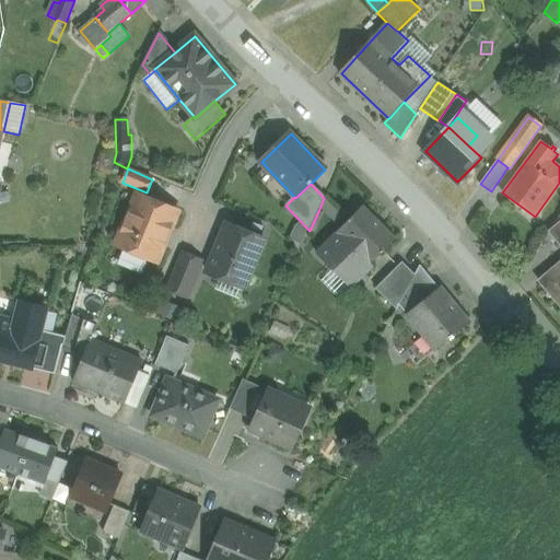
[(176,209),(136,193),(115,245),(154,261),(160,259),(164,248),(163,243),(168,229),(174,226),(178,216),(176,209)]
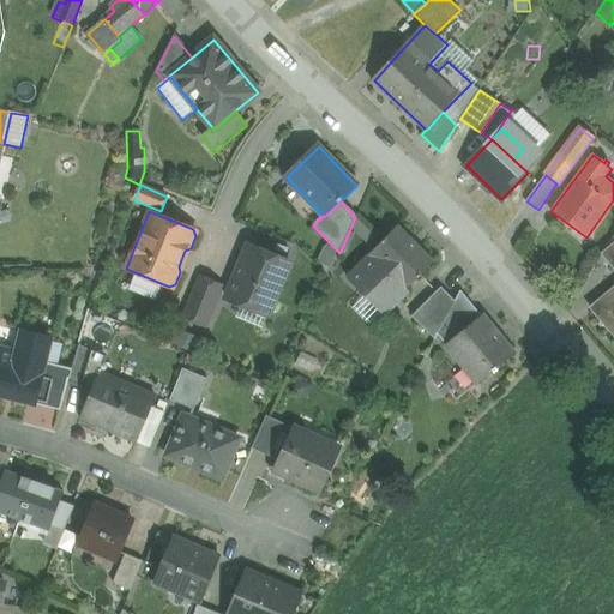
[(372,233),(355,217),(350,229),(361,242),(372,233)]
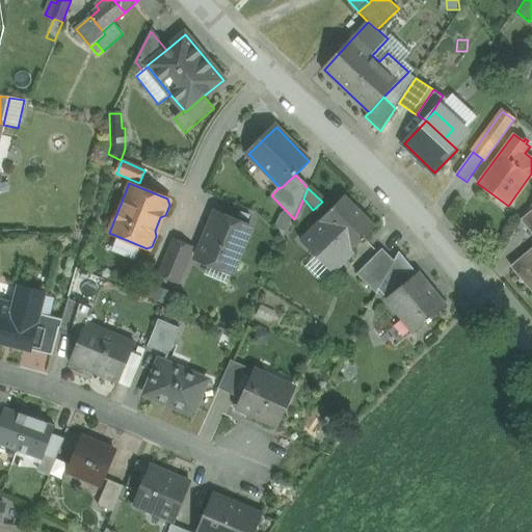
[(345,196),(300,241),(334,274),(354,254),(352,250),(375,227),(345,196)]
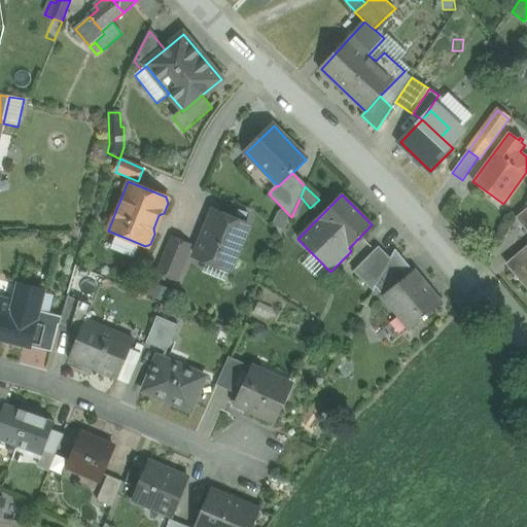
[(526,208),(516,218),(526,232),(526,208)]
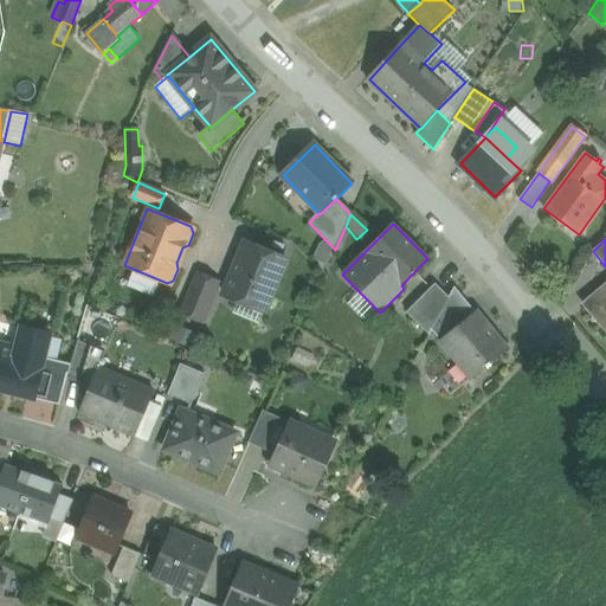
[(287,259),(245,243),(224,295),(238,301),(240,294),(268,305),(287,259)]
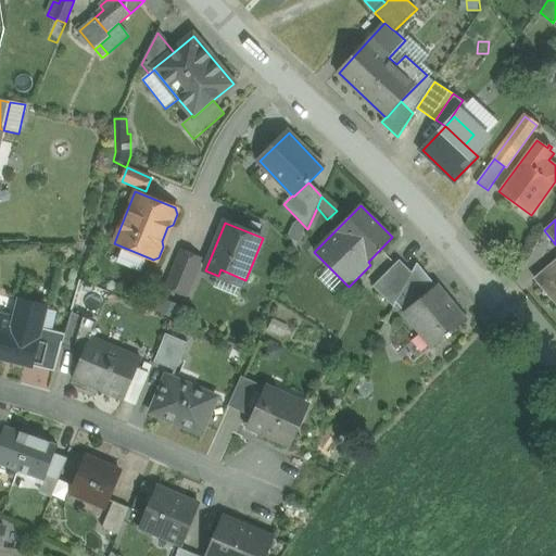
[(182,252),(167,288),(185,295),(200,260),(182,252)]
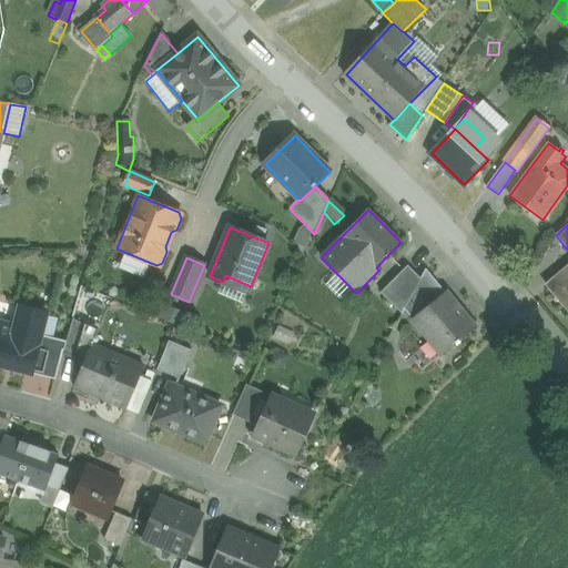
[(408,266),(381,293),(402,313),(404,308),(421,279),(408,266)]
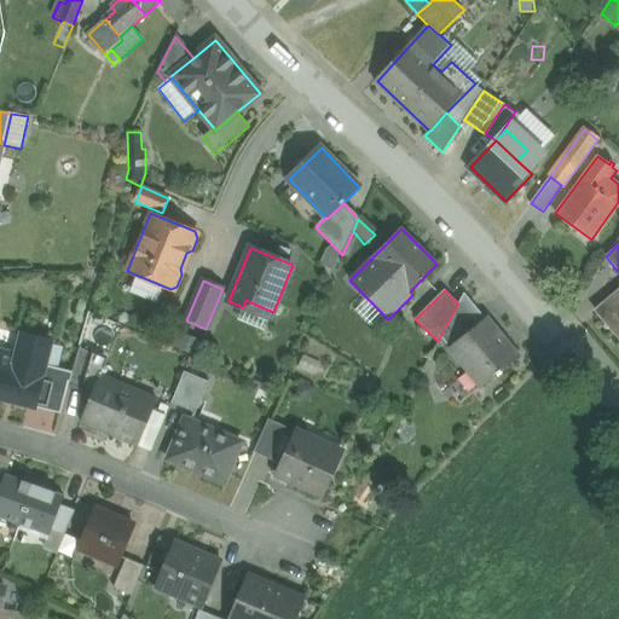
[(458,304),(440,336),(450,348),(485,319),(464,294),(458,304)]
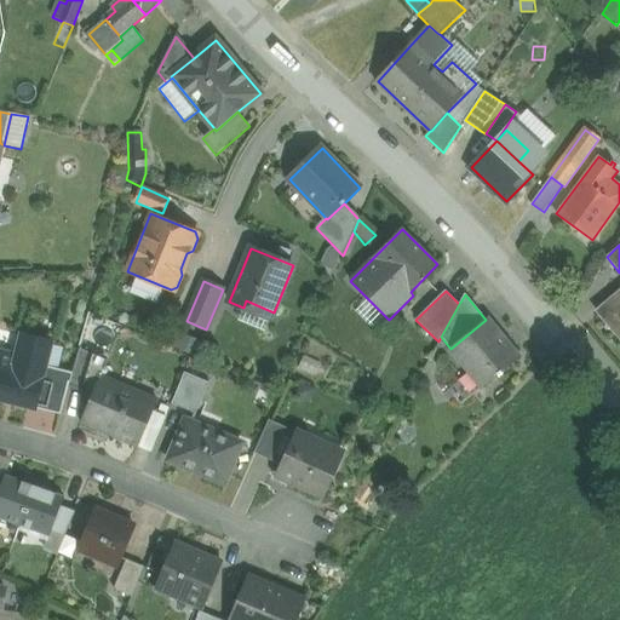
[(619,296),(598,315),(619,340),(619,296)]
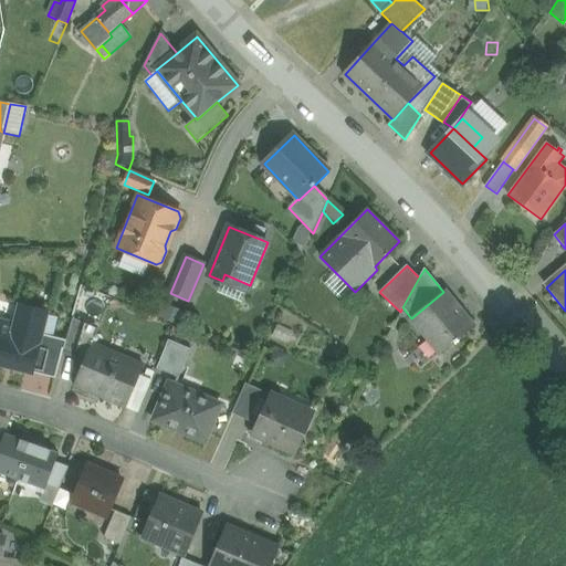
[(222,281),(209,275),(205,286),(243,302),(250,285),(224,274),(222,281)]
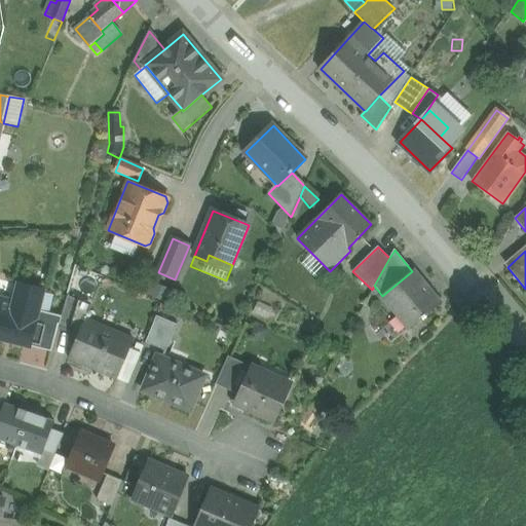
[(412,271),(382,296),(410,329),(423,317),(424,318),(426,316),(425,315),(440,304),(413,270),(412,271)]
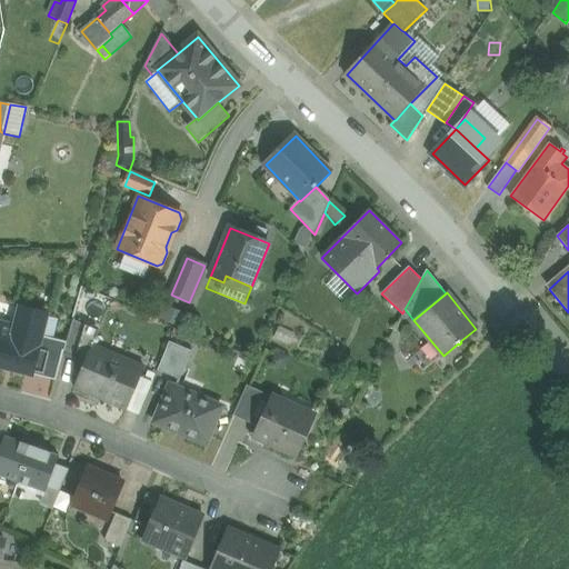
[(13,325),(0,320),(0,369),(33,378),(35,375),(43,337),(50,312),(18,305),(13,325)]
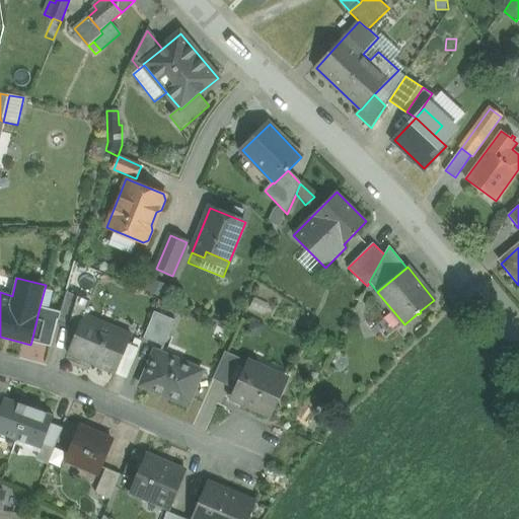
[(82,299),(67,292),(59,320),(71,325),(82,299)]
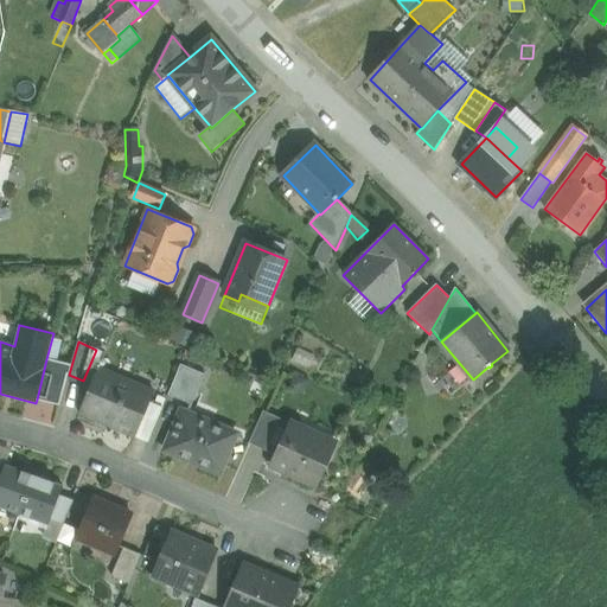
[(69,365),(46,359),(37,400),(59,406),(69,365)]
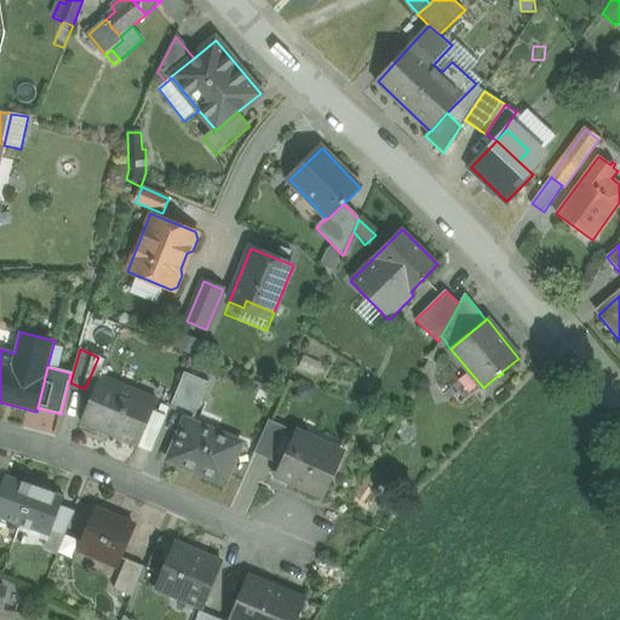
[(210,383),(184,373),(172,403),(196,413),(210,383)]
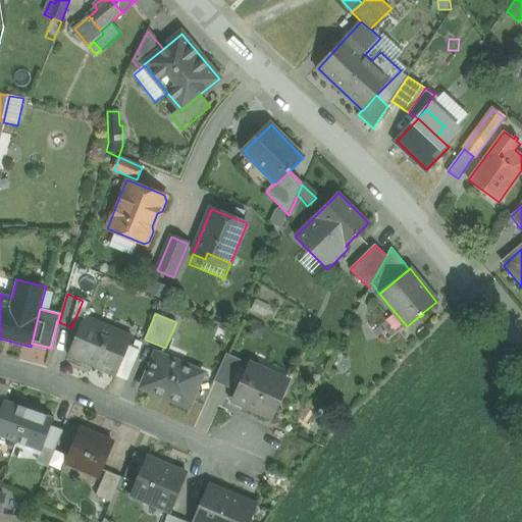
[(133,337),(85,317),(68,356),(116,376),(128,348),(133,337)]
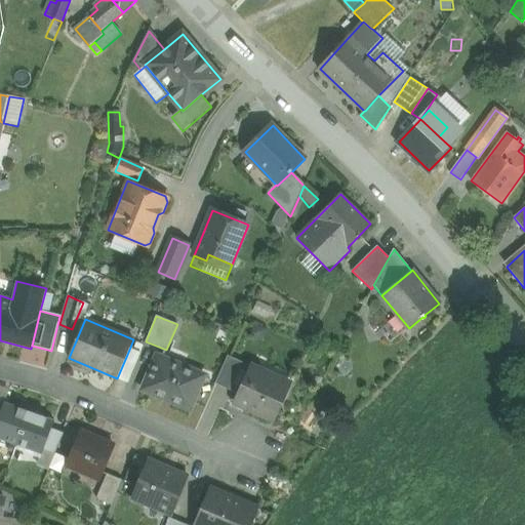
[(117,378),(128,384),(140,354),(129,350),(117,378)]
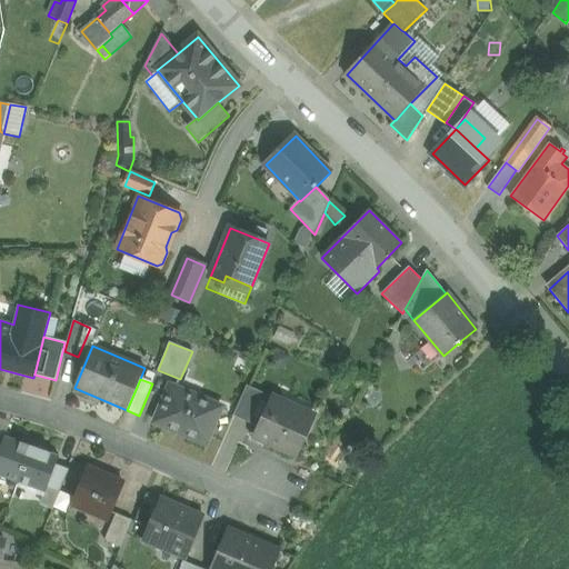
[(247,386),(233,417),(247,422),(260,391),(247,386)]
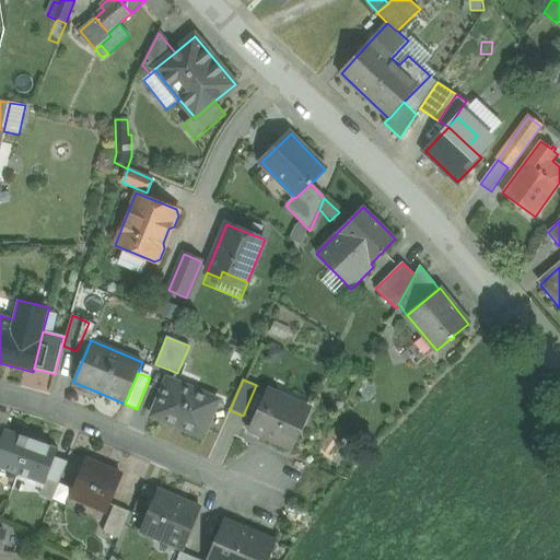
[(218,401),(168,381),(152,417),(202,438),(218,401)]
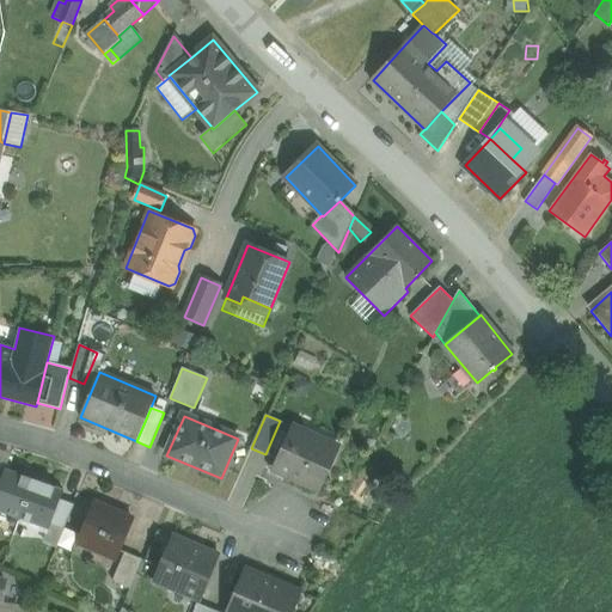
[(280,421),(265,454),(276,459),(292,426),(280,421)]
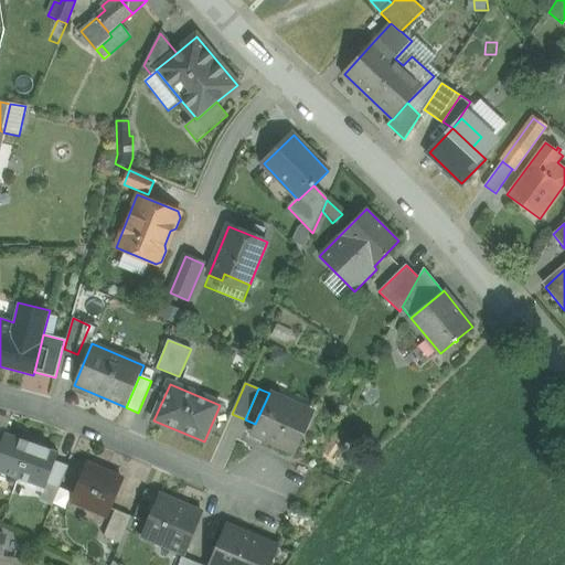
[(285,401),(269,393),(255,424),(252,432),(296,451),(313,414),(310,412),(309,416),(284,404),(285,401)]
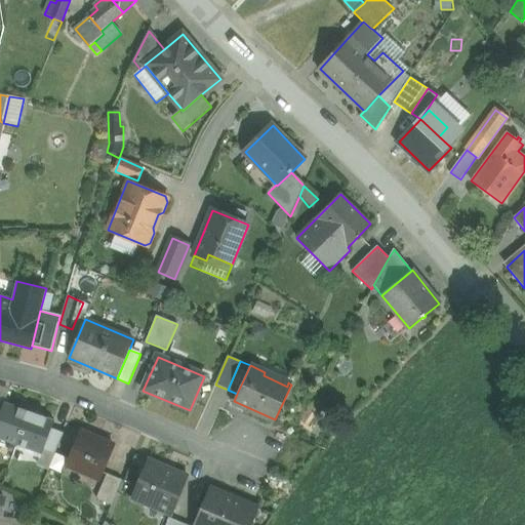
[(0,388),(0,409),(2,410),(4,403),(9,391),(0,388)]
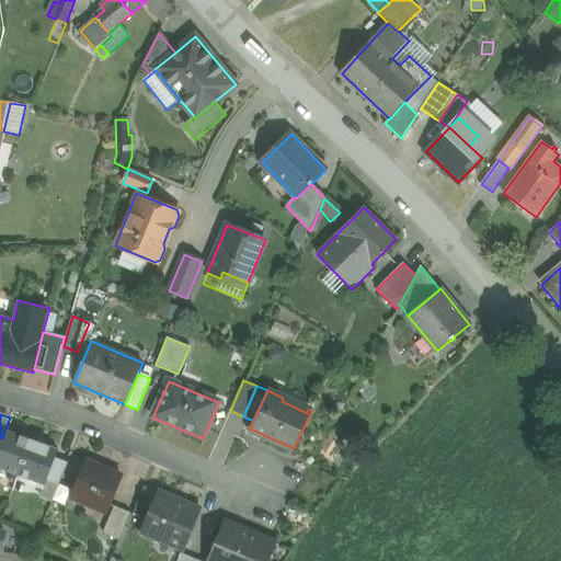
[(0,443),(0,469),(19,476),(31,441),(4,431),(2,438),(0,443)]
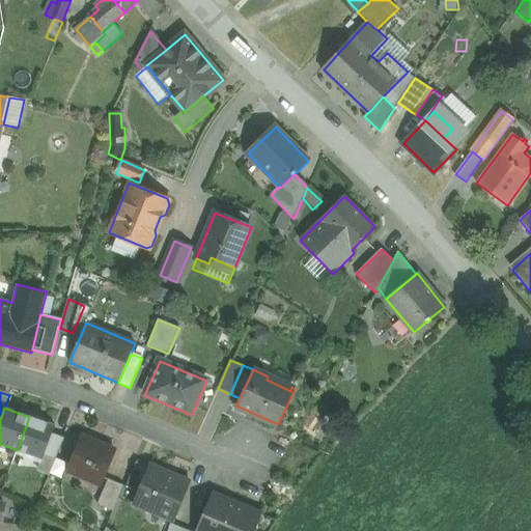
[(29,417),(18,450),(39,458),(44,459),(45,457),(53,435),(56,426),(29,417)]
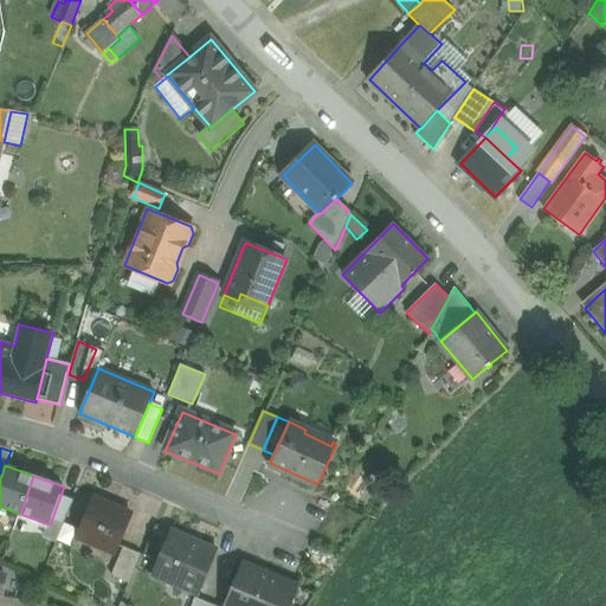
[(60,496),(51,522),(63,527),(73,501),(60,496)]
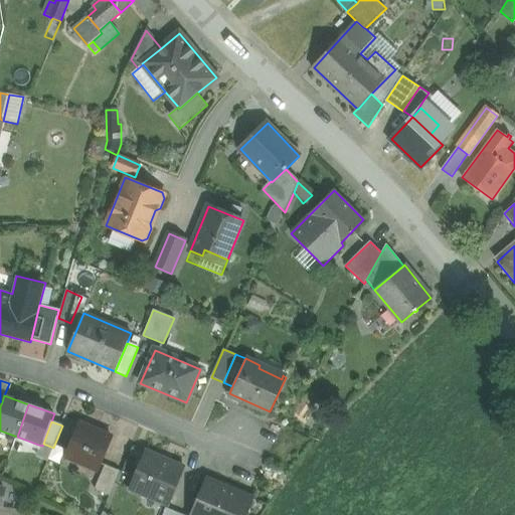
[(113,438),(80,424),(66,457),(99,470),(113,438)]
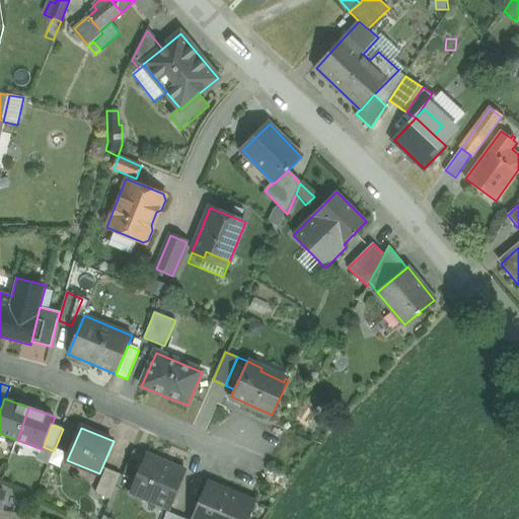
[(43,449),(39,448),(33,461),(47,466),(54,451),(44,447),(43,449)]
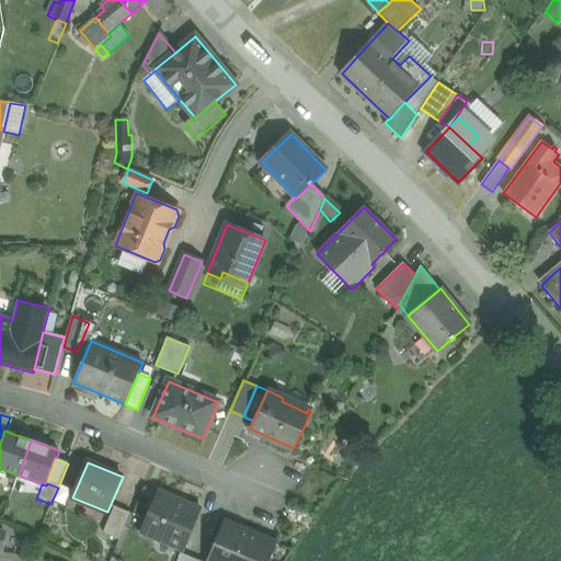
[(159,492),(141,533),(185,550),(202,511),(159,492)]
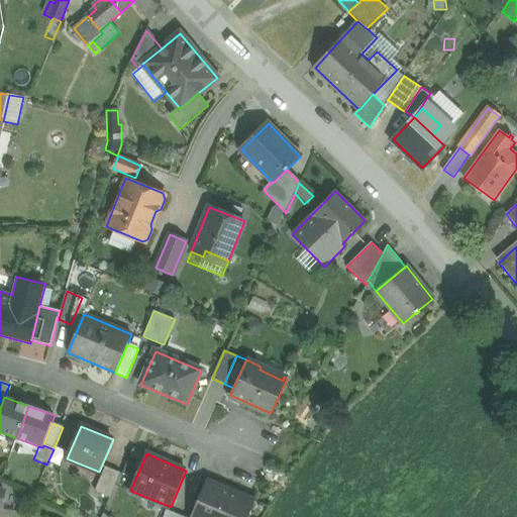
[(121,473),(107,467),(96,492),(110,498),(121,473)]
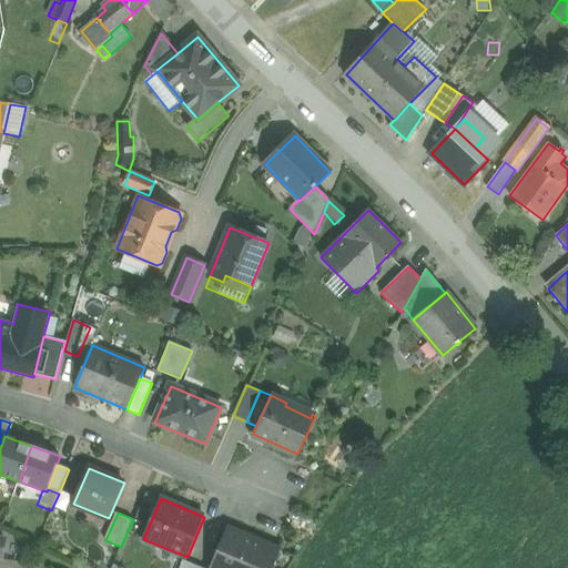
[(273,567),(281,551),(227,529),(211,567),(273,567)]
